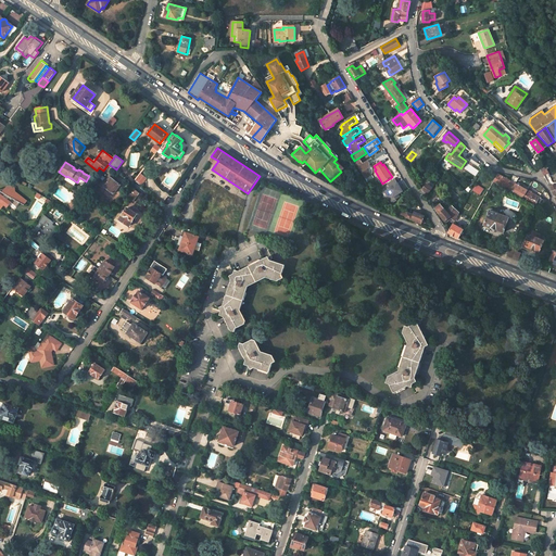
[(367,167),(365,163),(363,164),(357,167),(365,178),(370,175),(366,168),(367,167)]
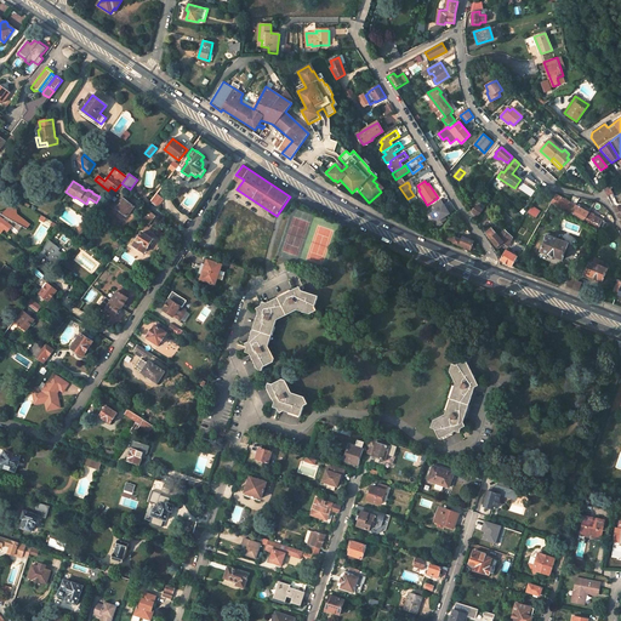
[(160,205),(164,199),(158,194),(154,199),(160,205)]
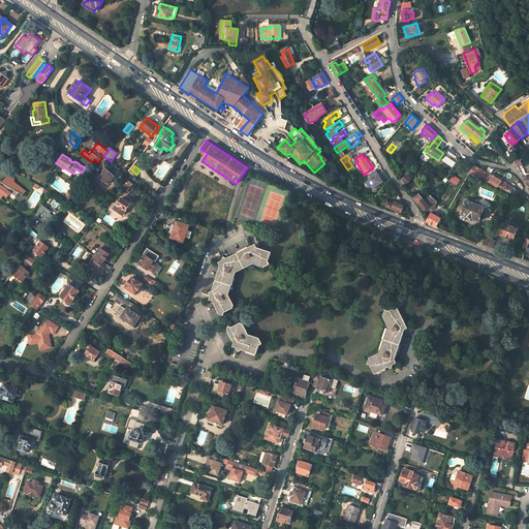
[(491,176),(473,165),(469,174),(486,183),(491,176)]
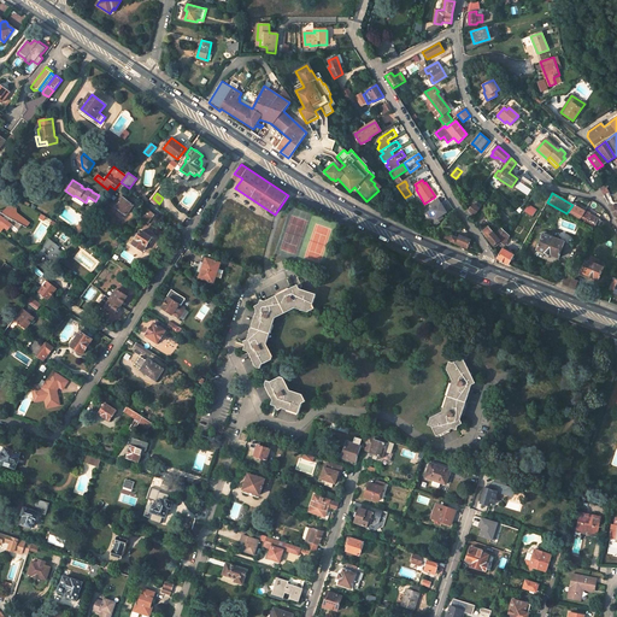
[(125,215),(134,205),(122,197),(115,205),(117,207),(116,209),(125,215)]
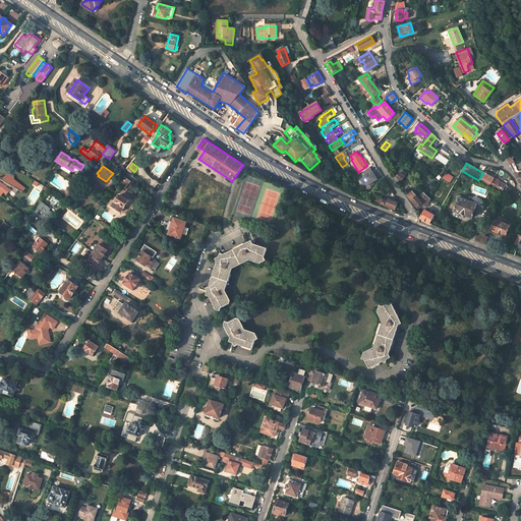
[(367,182),(364,184),(366,189),(377,185),(374,182),(379,181),(372,167),(362,171),(367,182)]
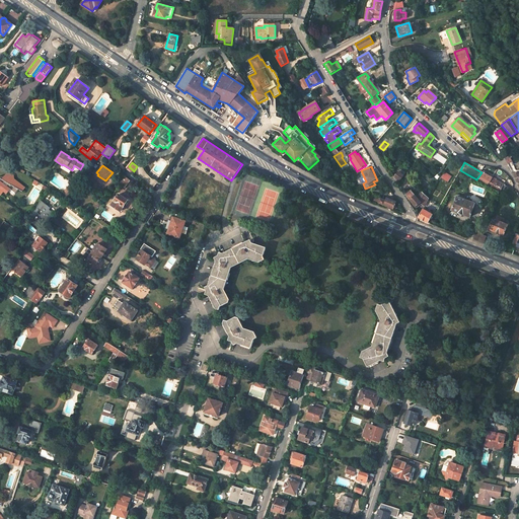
[(7,194),(12,188),(15,191),(17,189),(23,192),(26,188),(13,177),(15,175),(8,170),(1,178),(3,179),(2,181),(0,179),(0,194),(1,195),(4,191),(7,194)]
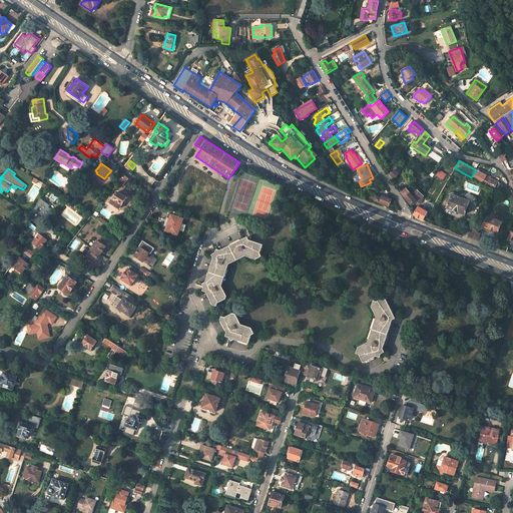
[(399,173),(394,170),(390,175),(395,180),(399,173)]
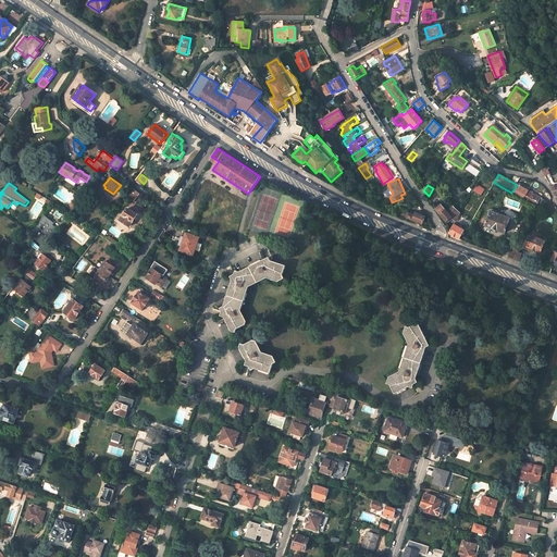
[(529,192),(517,185),(511,193),(523,199),(529,192)]
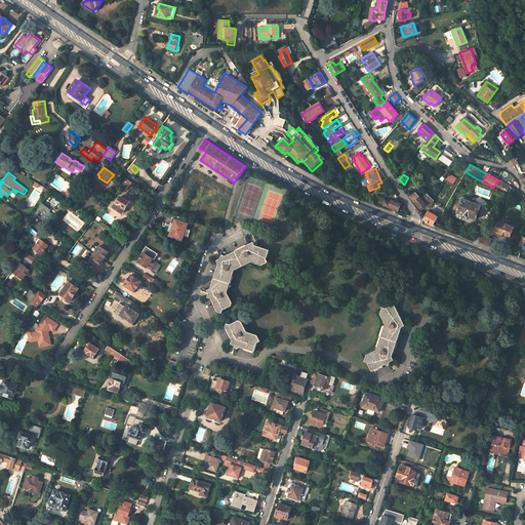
[(451,175),(448,180),(453,184),(456,178),(451,175)]
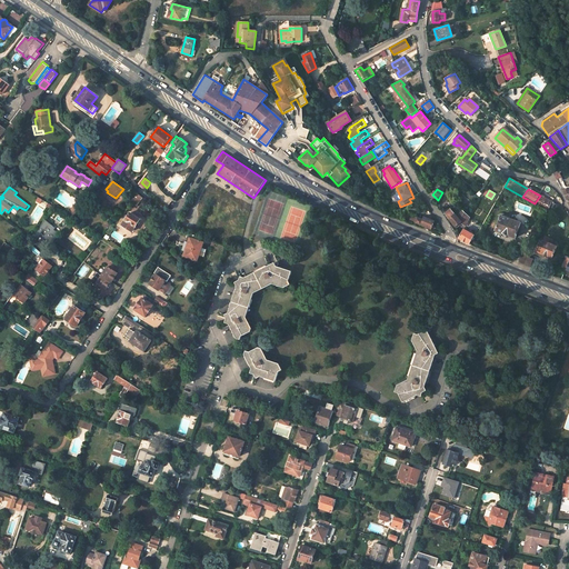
[(130,201),(137,206),(142,198),(137,193),(130,201)]
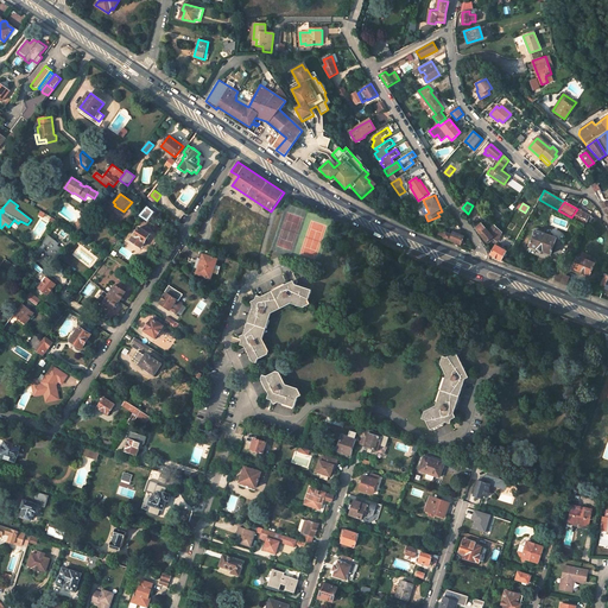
[(587,221),(589,216),(591,211),(583,207),(581,211),(577,209),(571,217),(586,226),(587,221)]
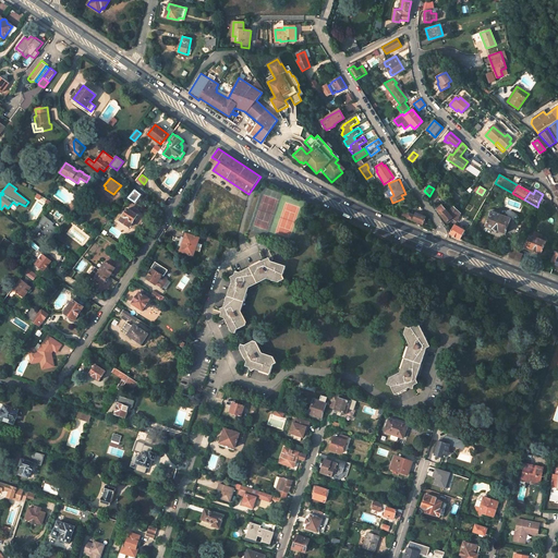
[(81,201),(75,197),(69,207),(73,210),(81,201)]
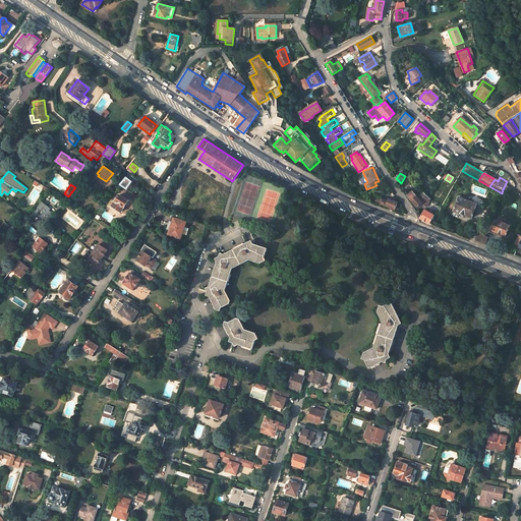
[(412,191),(407,195),(418,209),(423,205),(426,208),(430,200),(424,194),(420,197),(422,198),(420,200),(418,199),(412,191)]
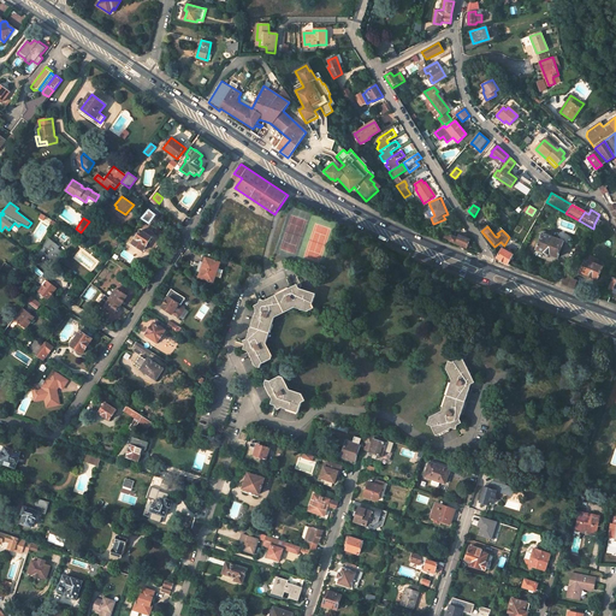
[(142,250),(152,238),(141,231),(132,244),(142,250)]
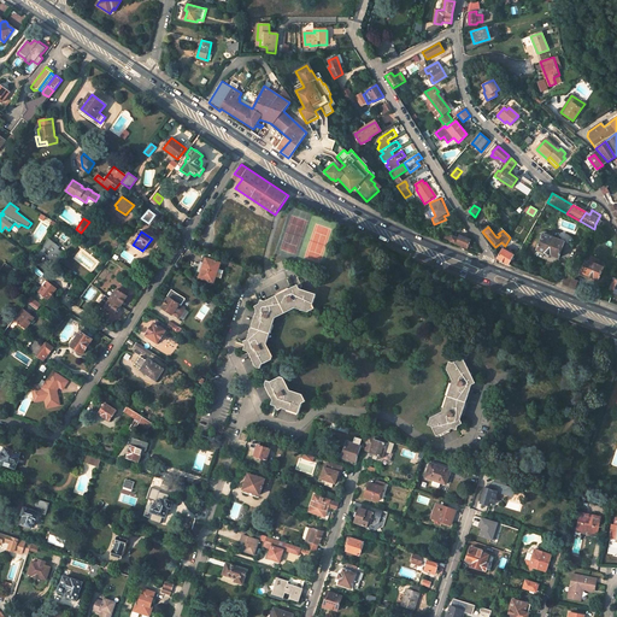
[(544,234),(538,250),(558,258),(565,242),(544,234)]
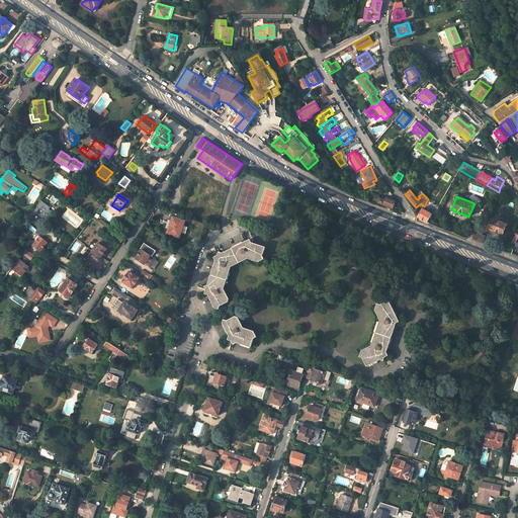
[(384,200),(378,197),(376,202),(393,208),(396,201),(385,197),(384,200)]
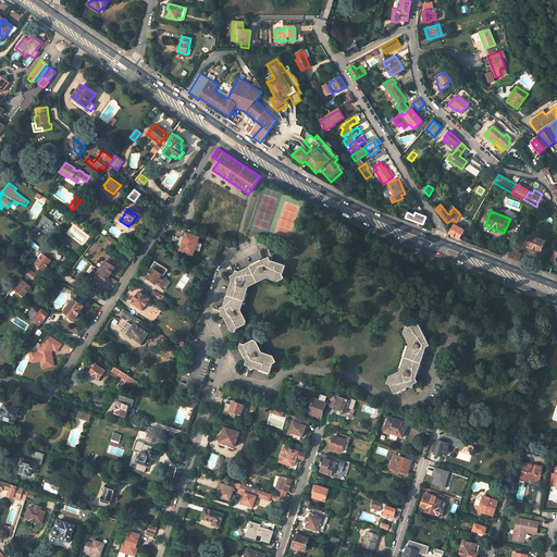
[(51,237),(60,227),(46,215),(37,226),(51,237)]
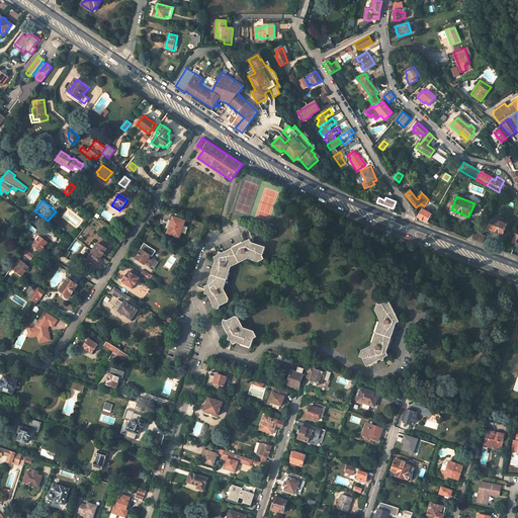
[(427,223),(431,214),(422,209),(418,218),(427,223)]
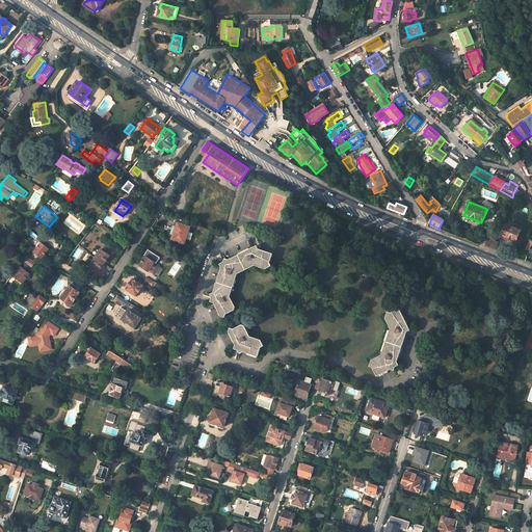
[(503,230),(500,235),(504,236),(504,237),(516,241),(521,231),(515,229),(517,224),(510,221),(509,225),(508,225),(508,227),(506,225),(504,230),(503,230)]
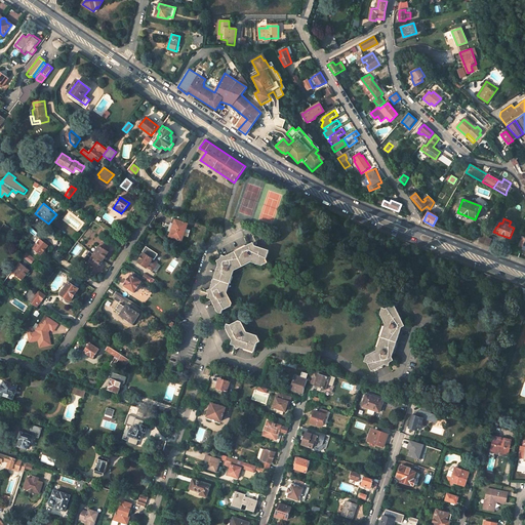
[(182,241),(188,224),(175,219),(169,237),(182,241)]
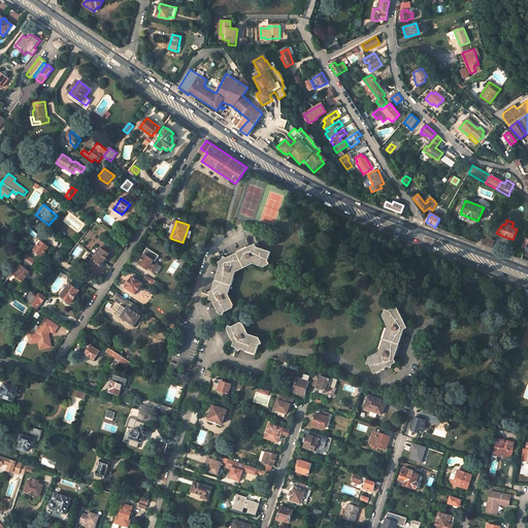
[(495,241),(489,239),(487,246),(492,249),(495,241)]
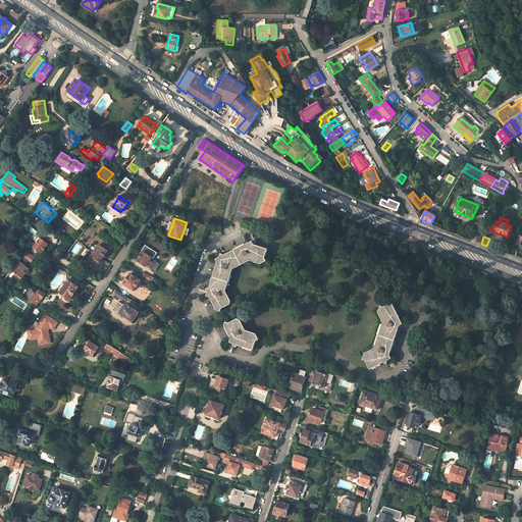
[(41,253),(48,244),(40,238),(37,243),(36,242),(35,244),(33,247),(41,253)]
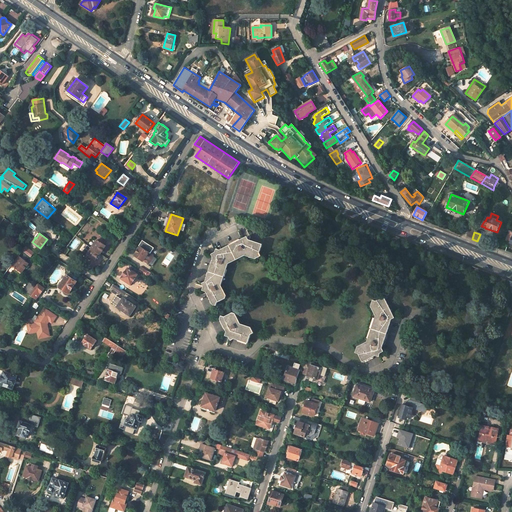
[(100,254),(106,246),(103,244),(106,240),(99,236),(91,249),(99,254),(100,254)]
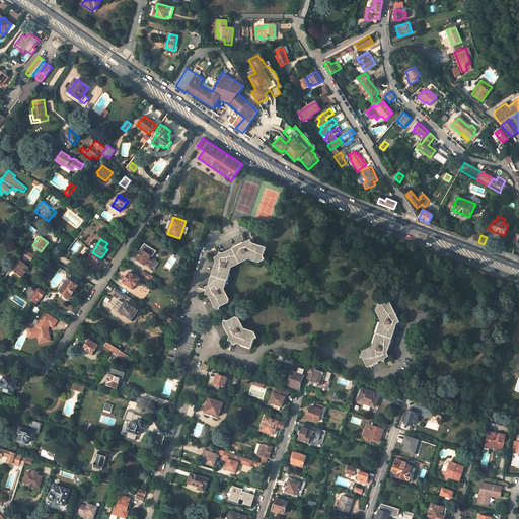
[(260,263),(266,261),(265,256),(268,248),(248,242),(216,257),(217,261),(206,294),(210,295),(216,308),(220,309),(221,306),(230,301),(225,289),(232,268),(249,260),(260,263)]
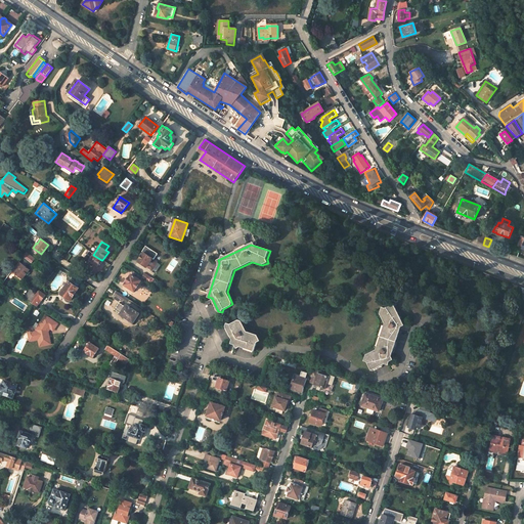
[(146,267),(151,270),(157,262),(153,259),(153,258),(151,257),(148,256),(150,253),(145,250),(137,262),(146,267)]
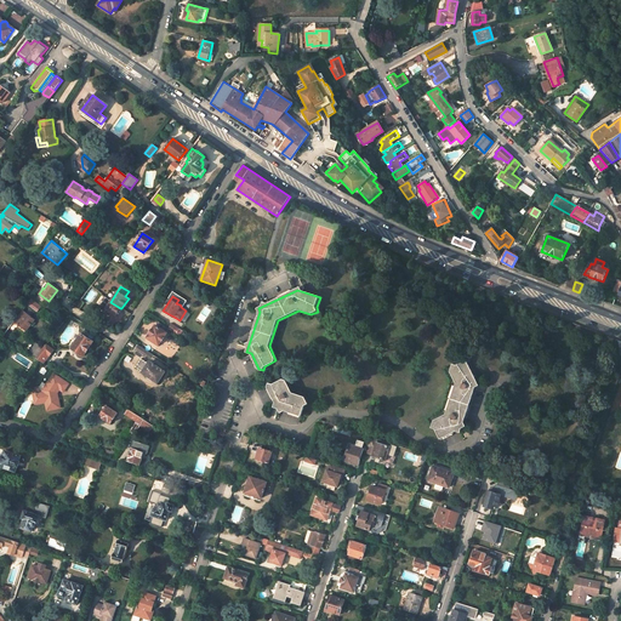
[(106,297),(98,308),(104,312),(106,311),(115,315),(120,308),(110,302),(106,297)]
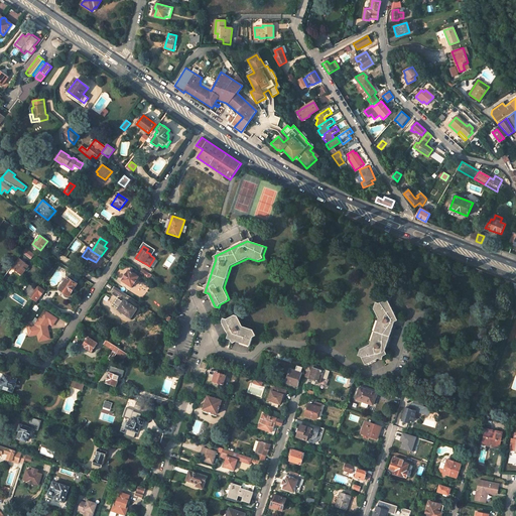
[(31,259),(34,255),(25,249),(23,253),(31,259)]
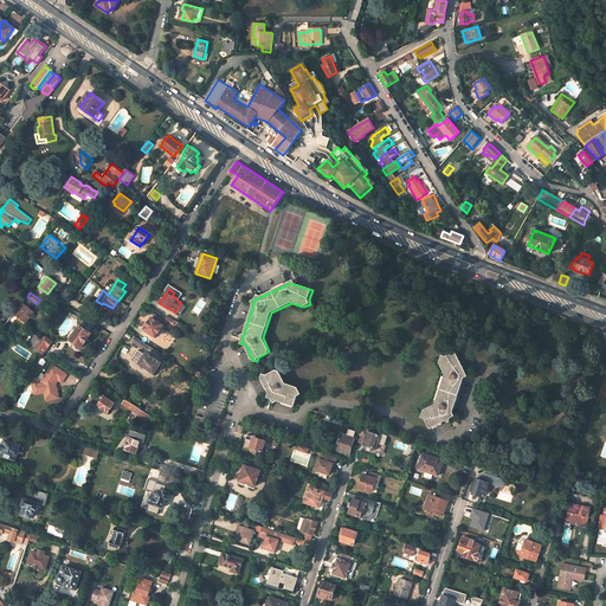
[(25,323),(33,311),(25,304),(23,308),(19,307),(14,314),(25,323)]
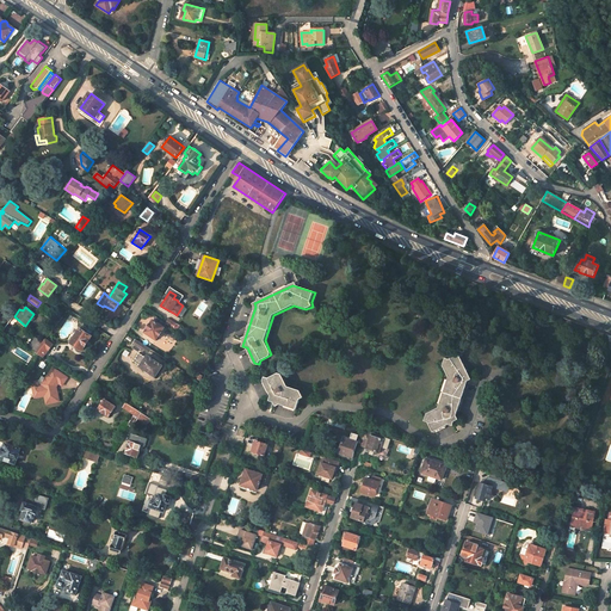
[(144,332),(156,339),(164,328),(164,327),(166,323),(155,318),(153,321),(153,320),(144,332)]
